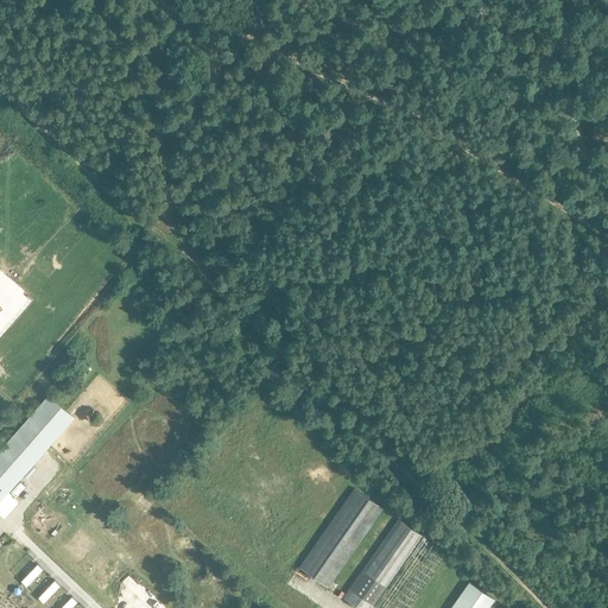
[(49,393),(0,449),(0,500),(75,415),(49,393)]
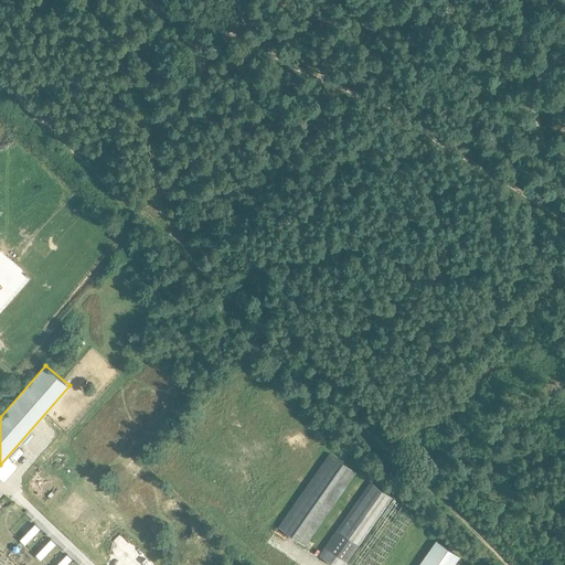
[(53,446),(33,467),(38,471),(57,450),(53,446)]
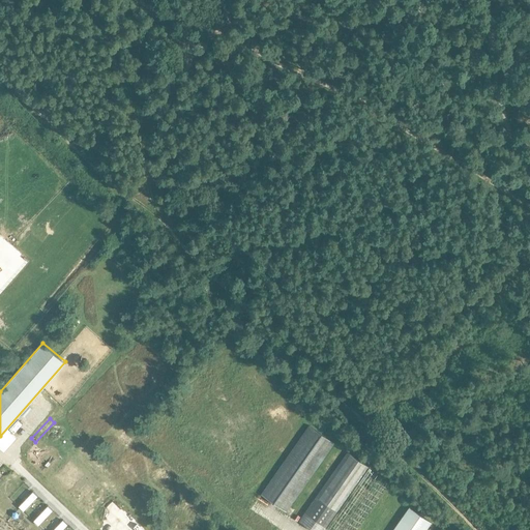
[(308,424),(261,494),(287,511),(334,443),(308,424)]
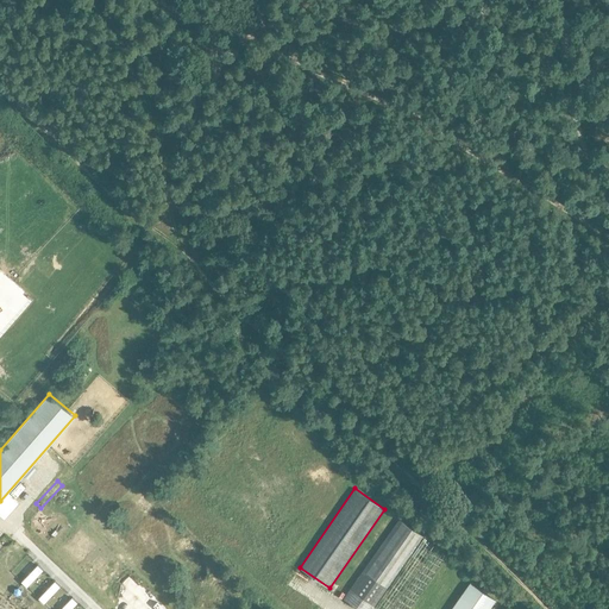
[(150,504),(139,516),(145,521),(156,509),(150,504)]
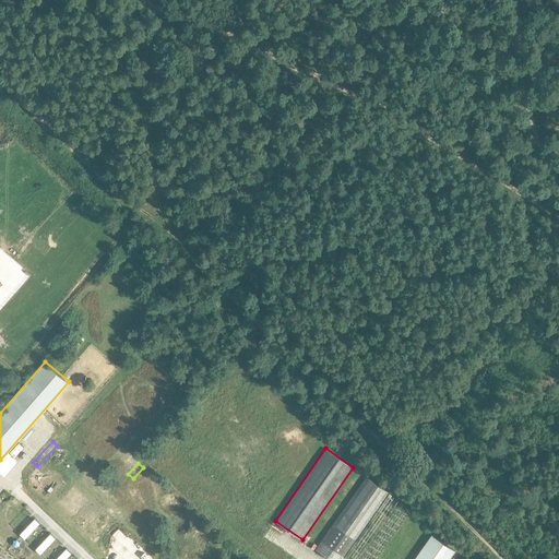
[(367,476),(321,542),(316,549),(329,558),(342,558),(389,492),(367,476)]
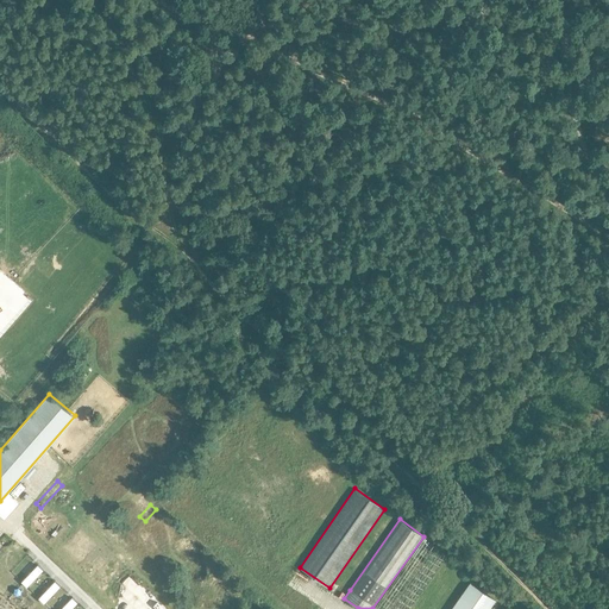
[(152,528),(156,533),(164,527),(161,522),(152,528)]
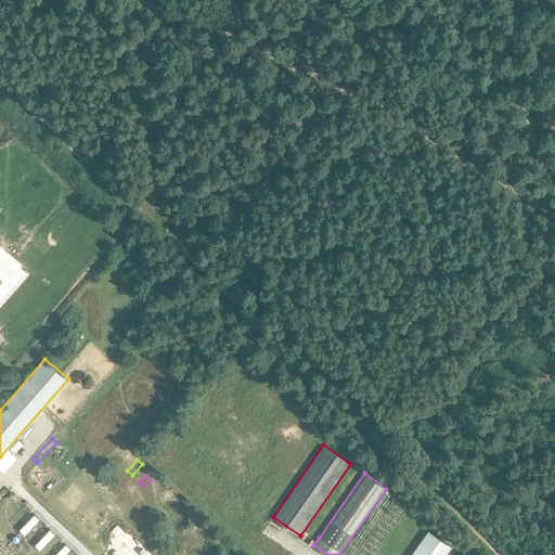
[(143,487),(149,491),(157,481),(153,477),(143,487)]
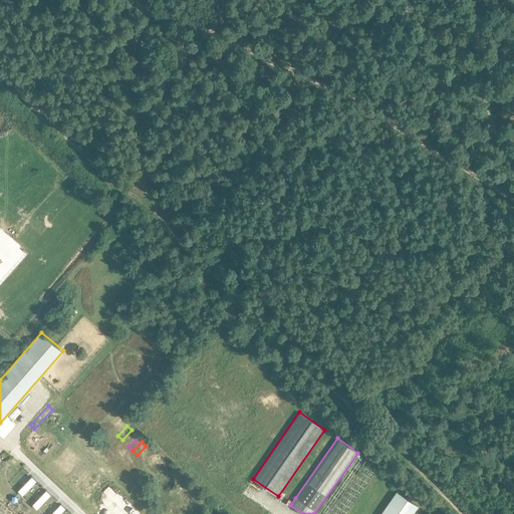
[(74,453),(94,471),(98,467),(78,449),(74,453)]
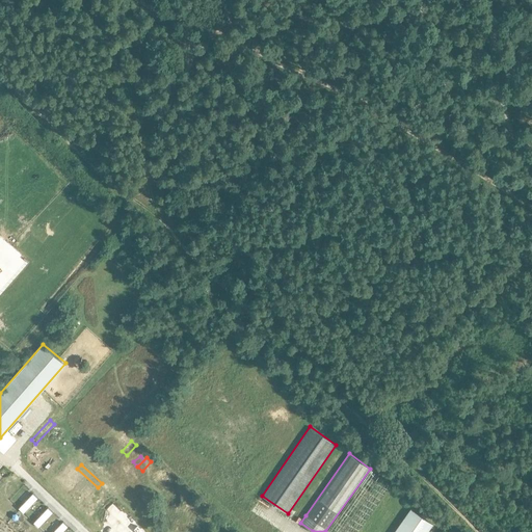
[(162,488),(168,479),(161,474),(155,483),(162,488)]
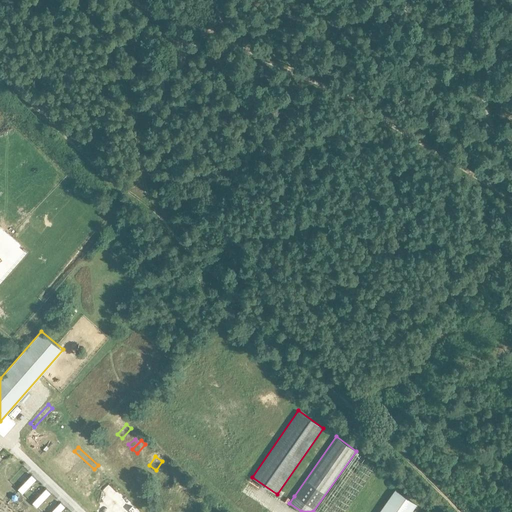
[(366,476),(370,469),(358,460),(353,467),(366,476)]
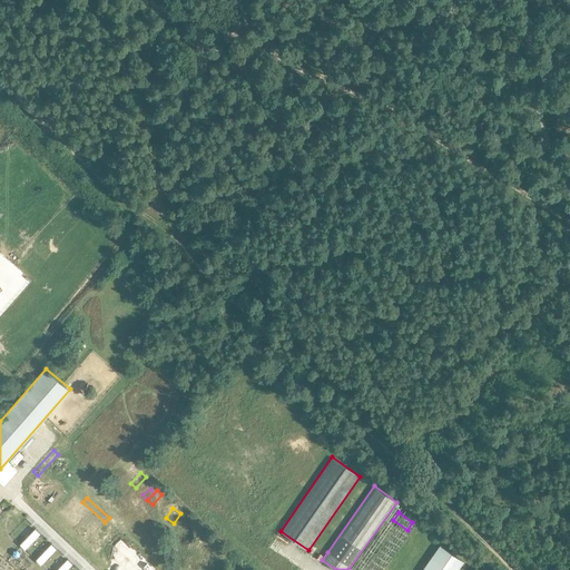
[(110,529),(115,533),(125,524),(120,520),(110,529)]
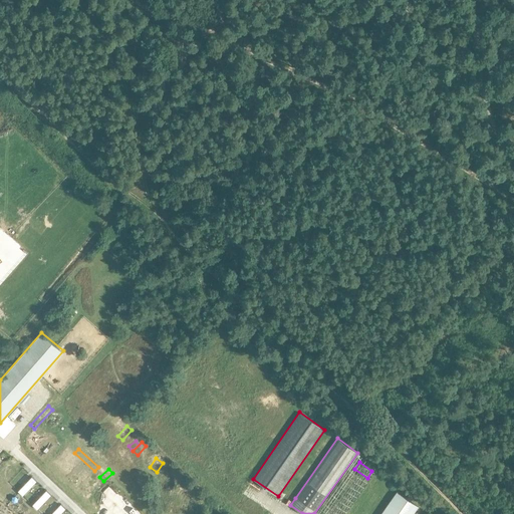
[(105,482),(109,486),(116,479),(112,476),(105,482)]
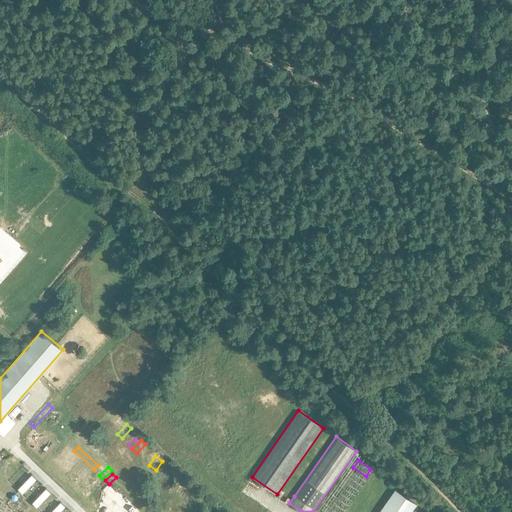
[(23,494),(37,479),(32,475),(18,489),(23,494)]
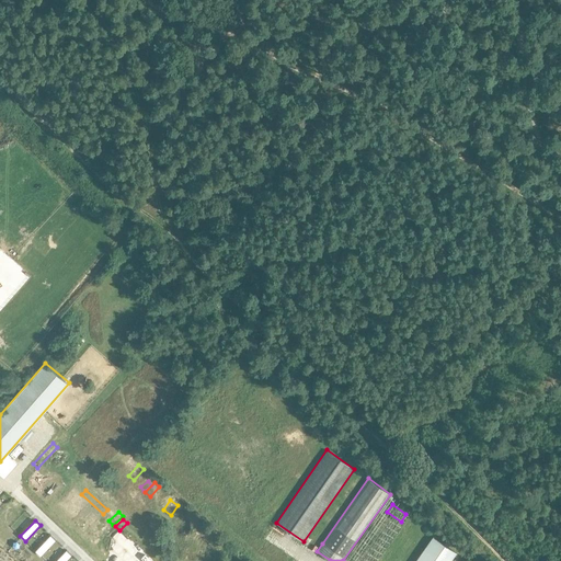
[(125,536),(133,526),(128,523),(121,533),(125,536)]
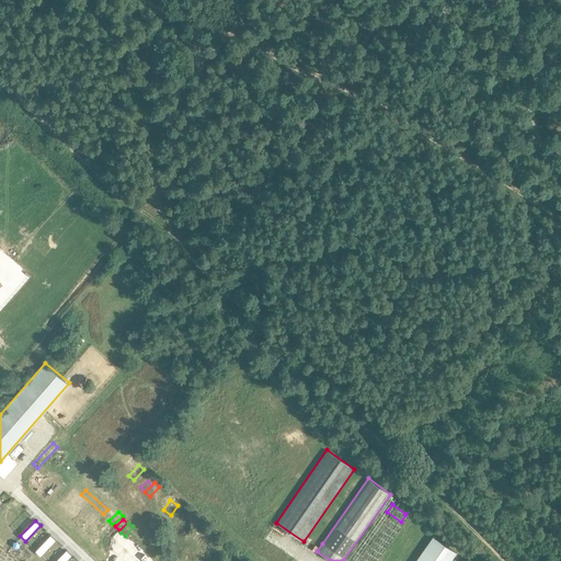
[(130,540),(139,531),(135,528),(126,536),(130,540)]
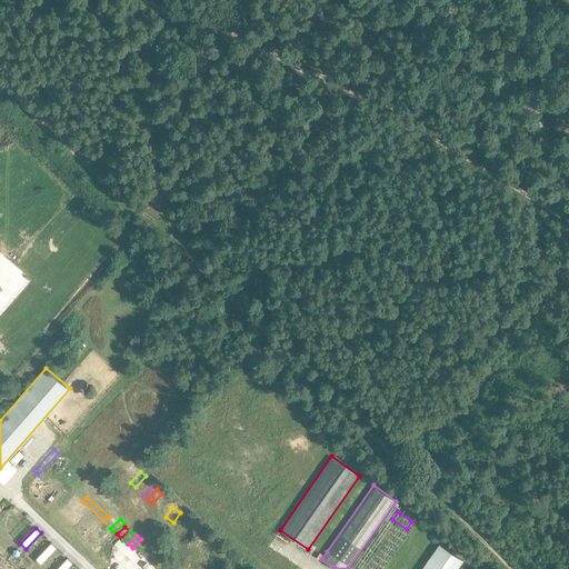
[(142,540),(135,549),(140,553),(148,543),(142,540)]
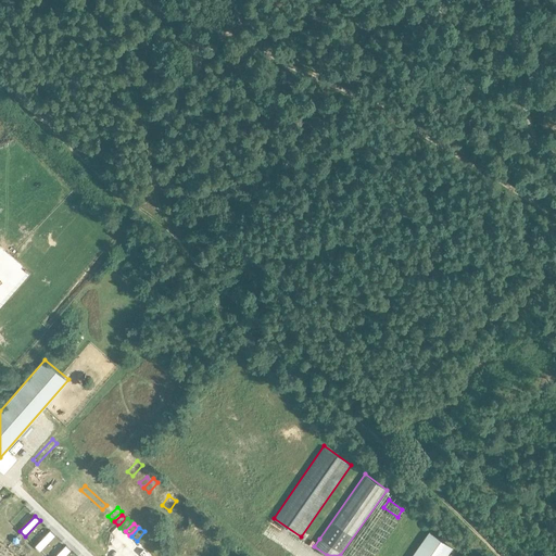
[(40,552),(55,535),(50,530),(36,546),(40,552)]
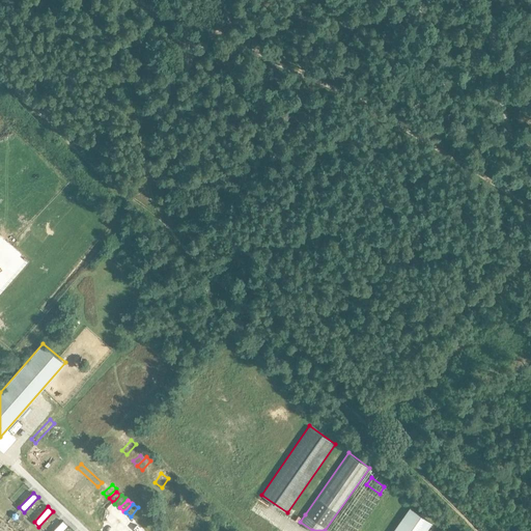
[(360,508),(350,508),(350,522),(350,530),(357,530),(357,520),(360,520),(360,508)]
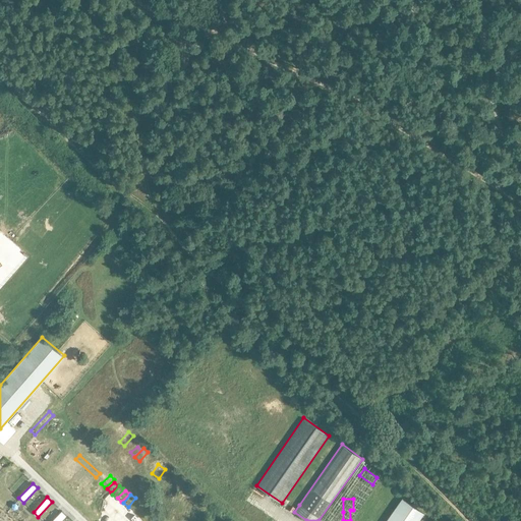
[(402,500),(386,520),(418,520),(423,514),(402,500)]
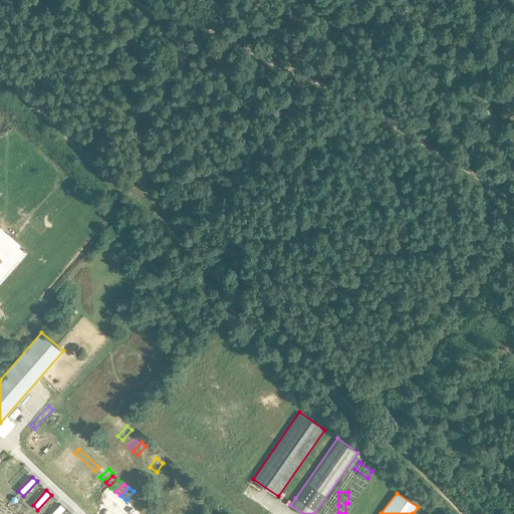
[(5,505),(9,498),(4,495),(0,502),(5,505)]
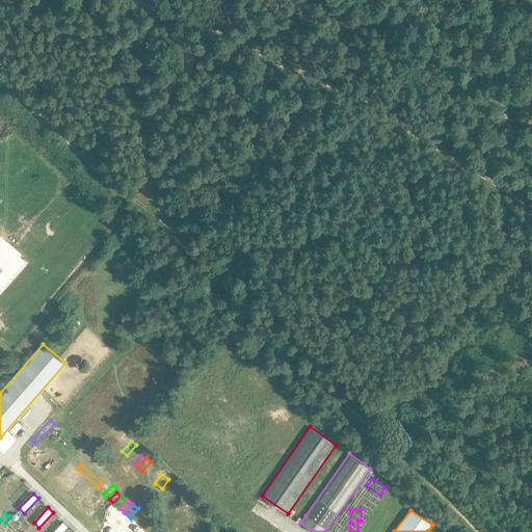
[(137,512),(133,519),(140,524),(144,517),(137,512)]
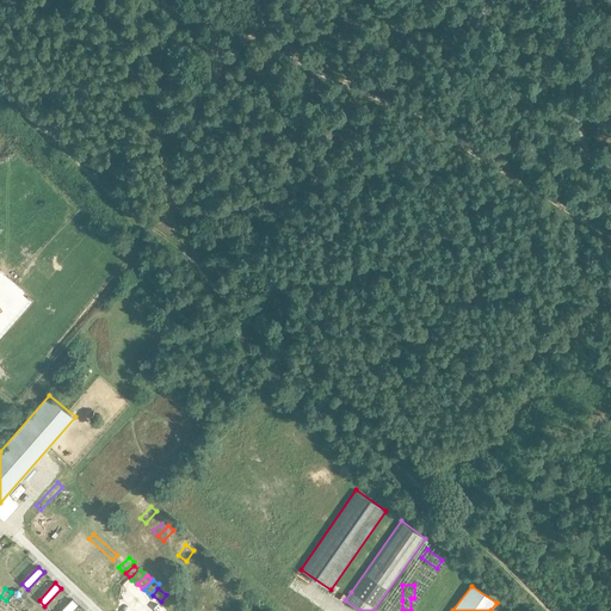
[(233,588),(222,596),(227,600),(236,593),(233,588)]
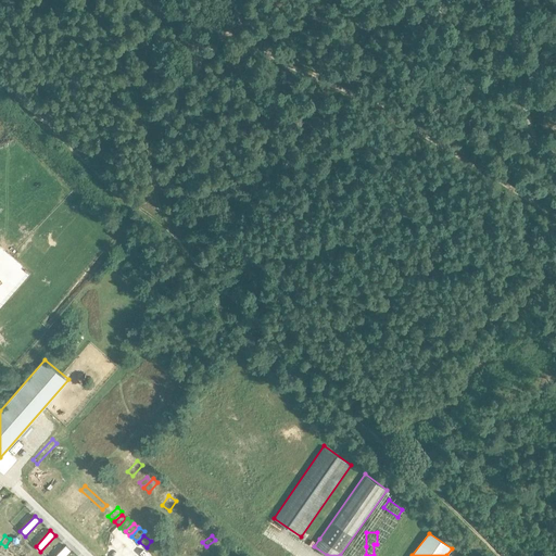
[(65,555),(72,551),(66,545),(55,555),(65,555)]
